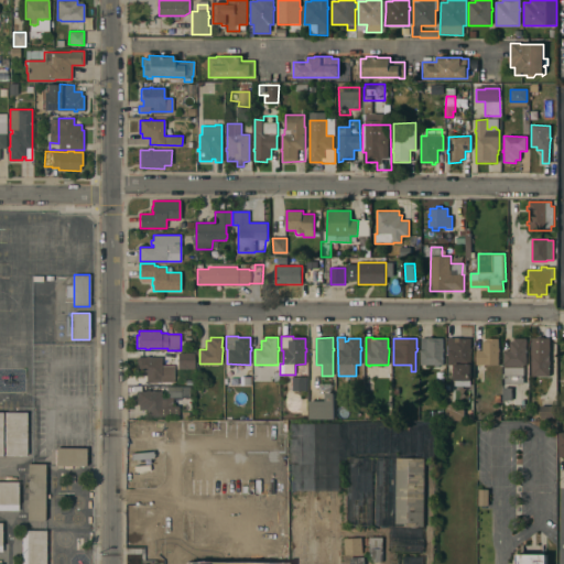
[(421,338),(444,338),(444,348),(445,348),(445,351),(444,351),(443,365),(438,365),(438,367),(435,367),(435,365),(421,365),(421,338)]
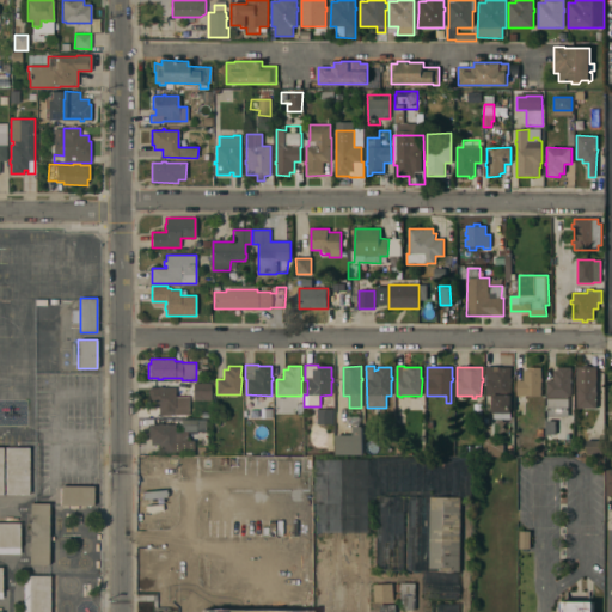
[(512,367),(512,378),(513,378),(513,383),(512,383),(510,418),(494,417),(495,403),(490,403),(490,397),(494,397),(494,396),(487,396),(487,383),(485,383),(487,367),(512,367)]
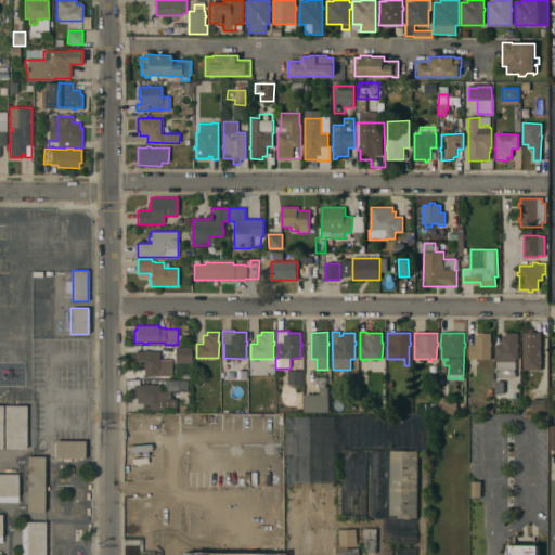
[(475,360),(475,361),(470,361),(470,359),(469,359),(468,345),(470,345),(470,344),(475,344),(475,336),(479,336),(479,334),(491,333),(491,343),(492,343),(492,346),(491,346),(491,359),(475,360)]
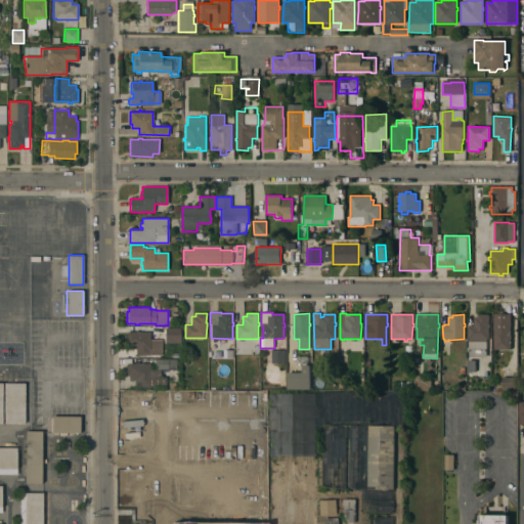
[(487,356),(469,357),(468,325),(474,325),(474,317),(478,317),(478,314),(489,314),(489,323),(490,323),(490,326),(489,326),(489,339),(487,339),(487,356)]
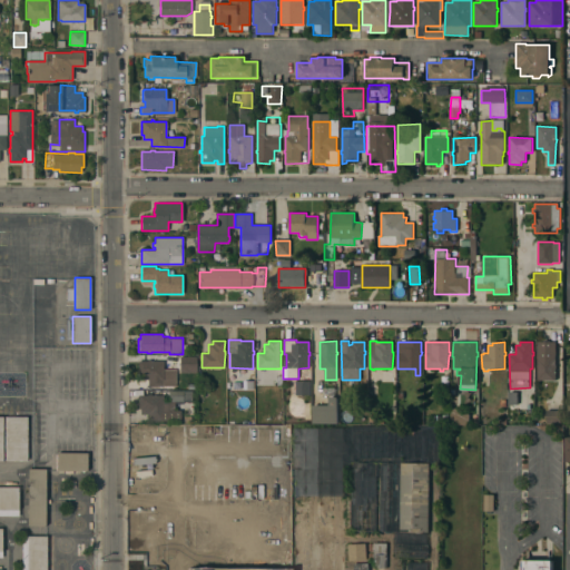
[(538,342),(556,342),(557,356),(556,356),(556,365),(557,365),(557,369),(556,369),(556,381),(538,381),(538,342)]
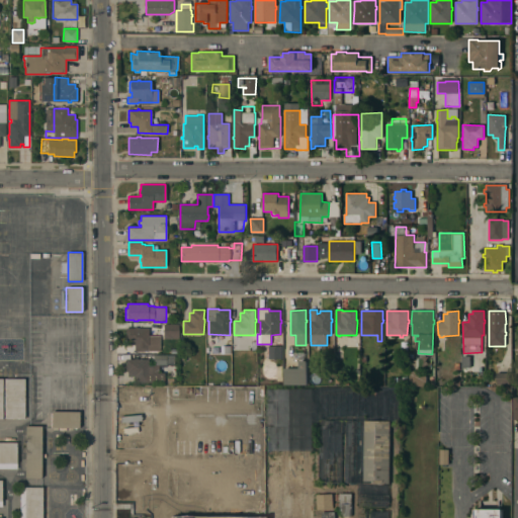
[(164,338),(164,324),(179,324),(178,338),(164,338)]
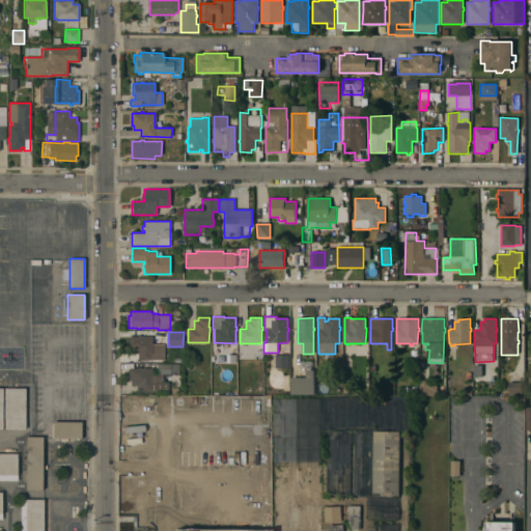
[(138,360),(138,354),(131,354),(131,348),(129,348),(129,336),(138,336),(138,335),(140,335),(140,336),(152,336),(152,343),(164,343),(164,359),(138,360)]
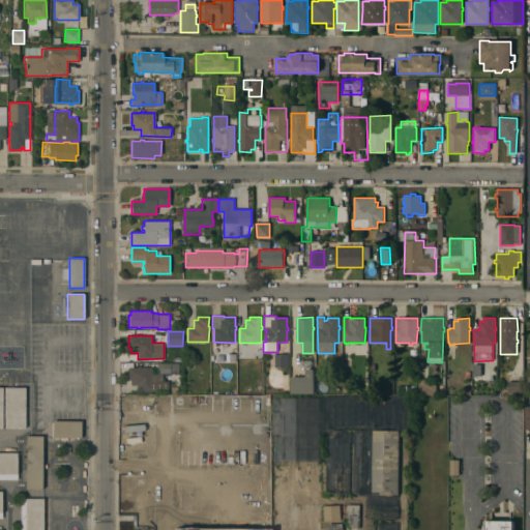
[(275,367),(275,354),(289,355),(289,367),(275,367)]
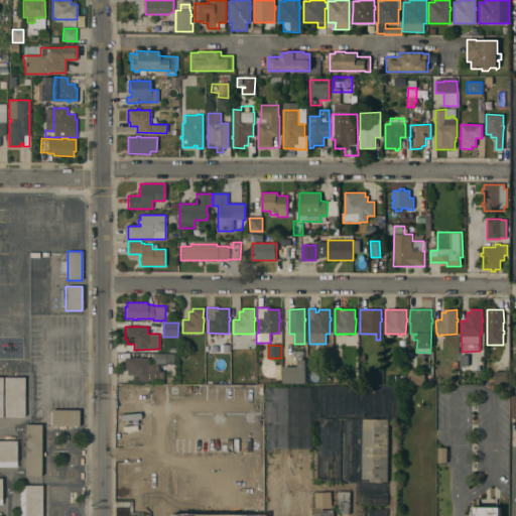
[(174,354),(173,368),(165,368),(165,369),(152,369),(152,381),(134,381),(134,374),(127,374),(127,370),(125,370),(125,358),(134,358),(134,357),(137,357),(137,358),(148,358),(152,358),(152,361),(153,361),(153,353),(174,354)]
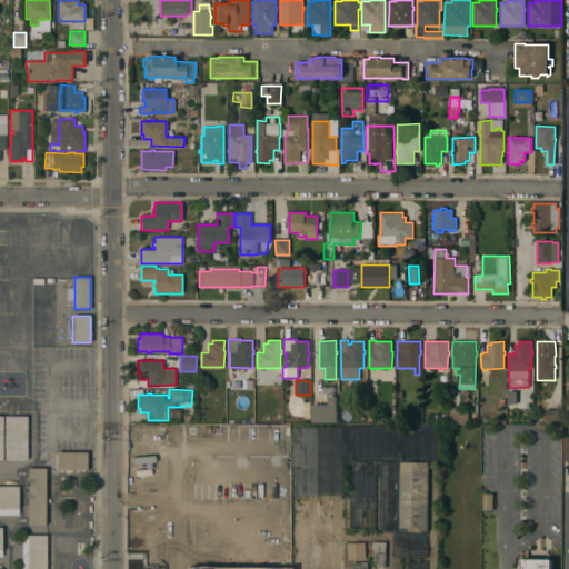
[(337,422),(312,422),(312,405),(329,405),(329,397),(337,397),(337,422)]
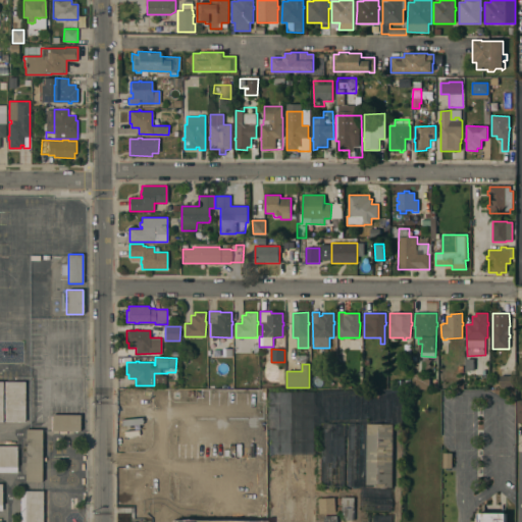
[(413,389),(413,374),(419,374),(419,375),(422,375),(422,379),(430,379),(430,389),(413,389)]
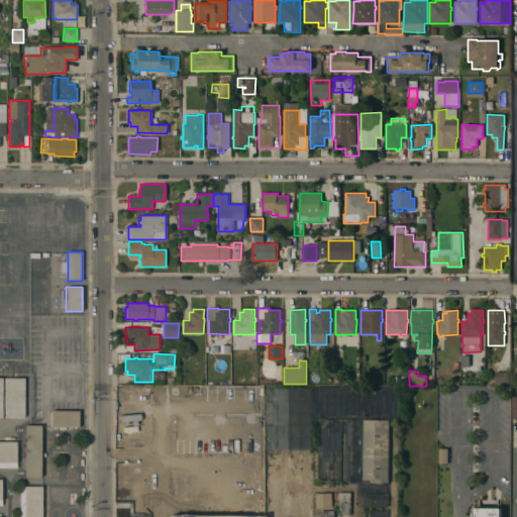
[(509,373),(509,385),(496,384),(496,373),(509,373)]
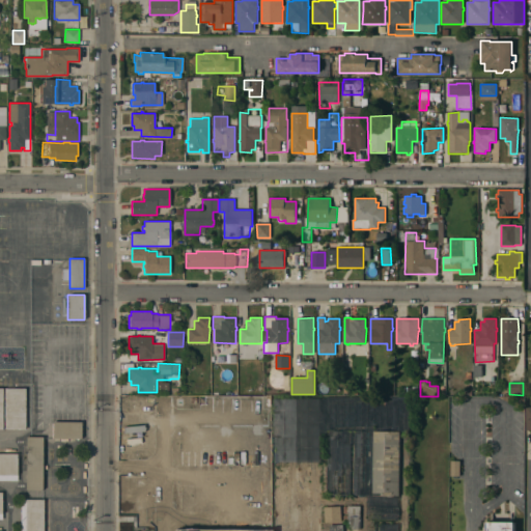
[(25,428),(4,428),(5,388),(25,388),(25,428)]
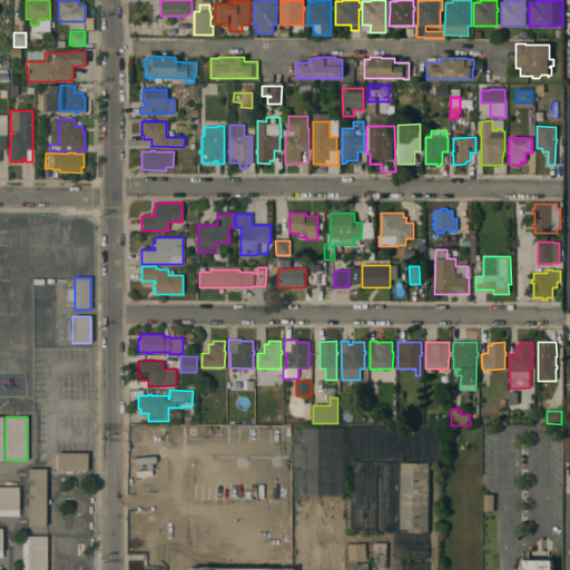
[(87,452),(87,471),(74,471),(74,473),(65,473),(65,470),(57,470),(57,452),(87,452)]
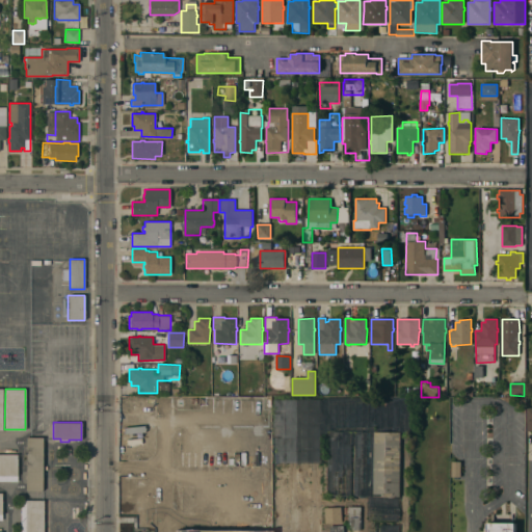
[(374,432),(401,432),(400,497),(373,497),(374,432)]
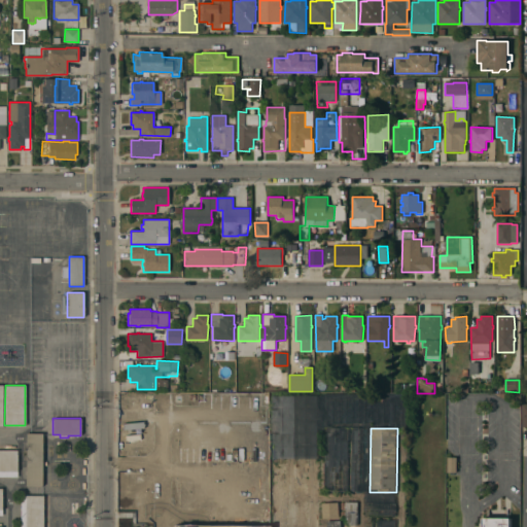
[(26,433),(42,433),(41,486),(26,486),(26,433)]
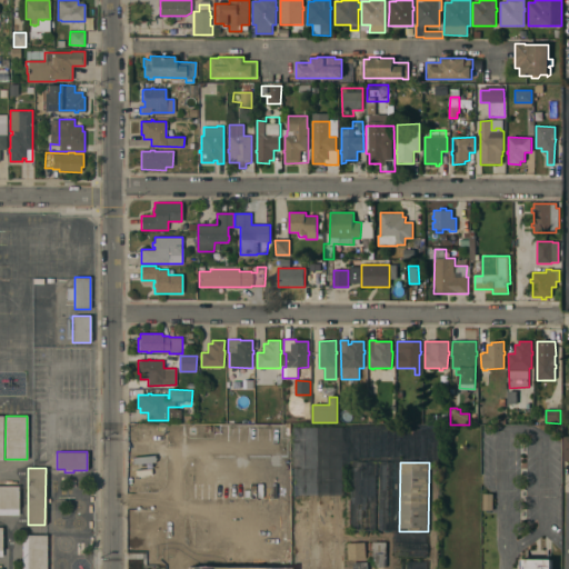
[(0,568),(0,486),(19,486),(18,515),(0,515),(0,527),(2,527),(2,556),(0,556),(0,568),(21,568),(22,535),(47,535),(47,568),(0,568)]
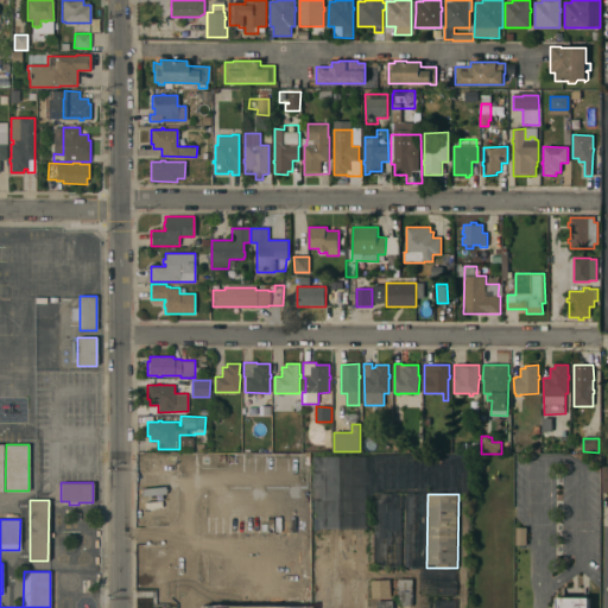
[(517,527),(527,527),(526,545),(517,545),(517,527)]
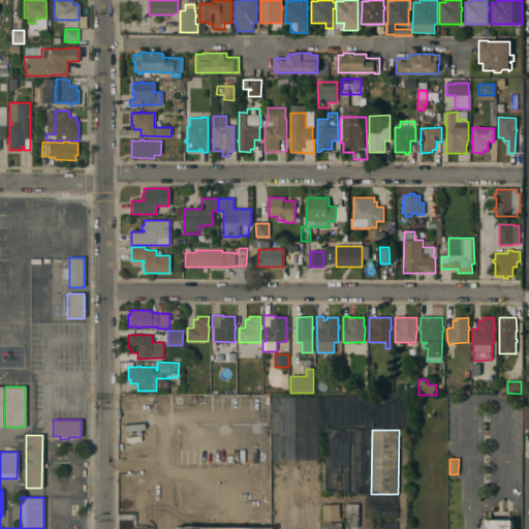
[(273,528),(273,465),(318,465),(318,528),(273,528)]
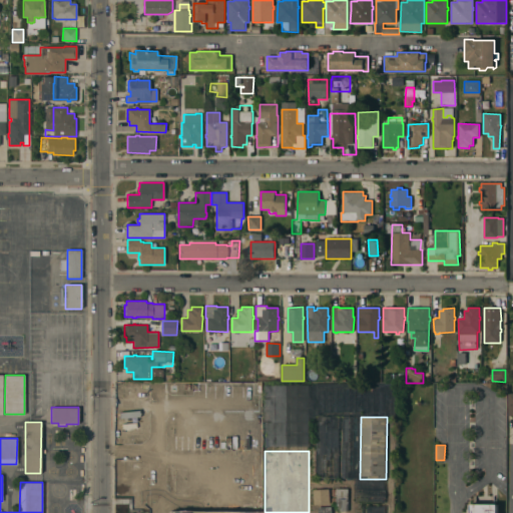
[(122,512),(122,466),(135,466),(135,469),(180,469),(180,464),(200,464),(200,484),(195,484),(195,512),(122,512)]
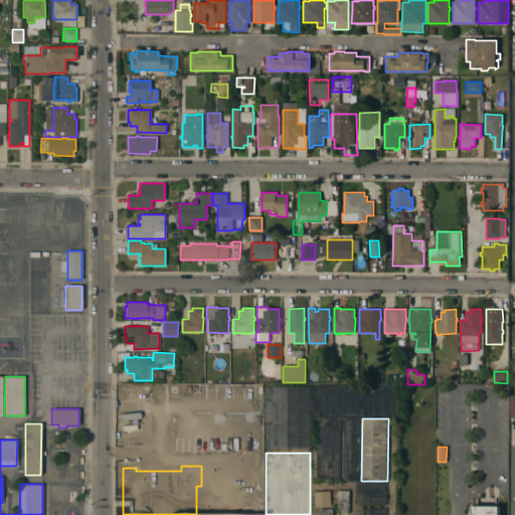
[(315,507),(314,492),(330,491),(331,506),(315,507)]
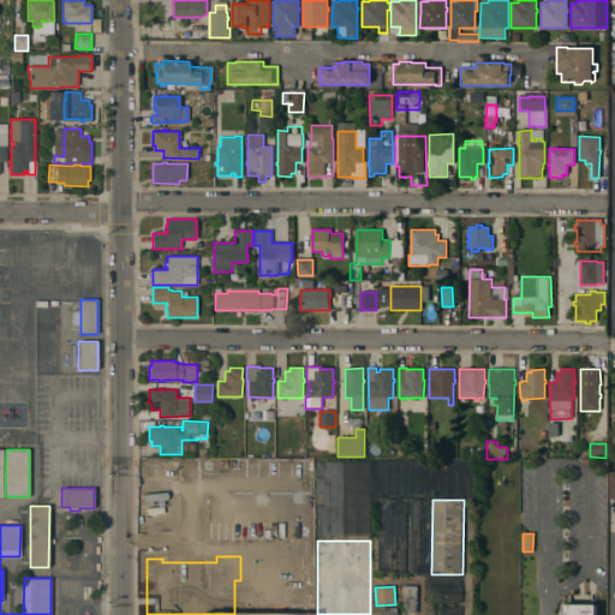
[(404,586),(418,586),(417,613),(404,613),(404,586)]
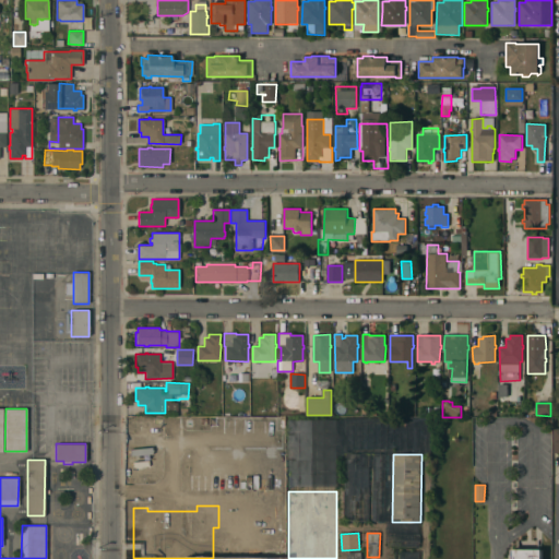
[(513,558),(513,549),(543,550),(543,558),(513,558)]
